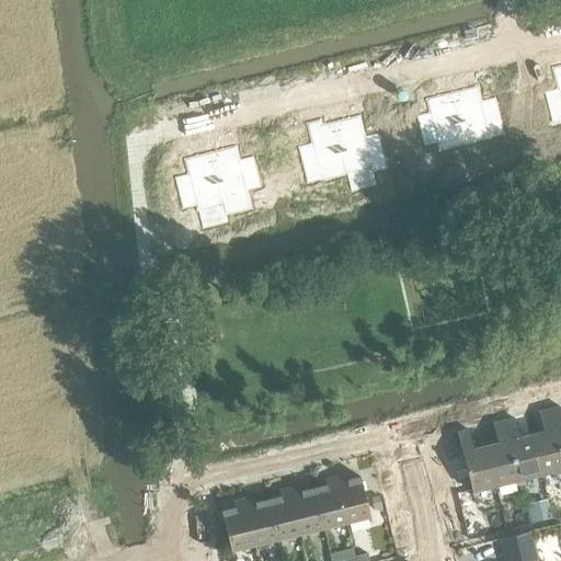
[(557,90),(544,92),(551,122),(560,119),(560,66),(551,69),(557,90)]
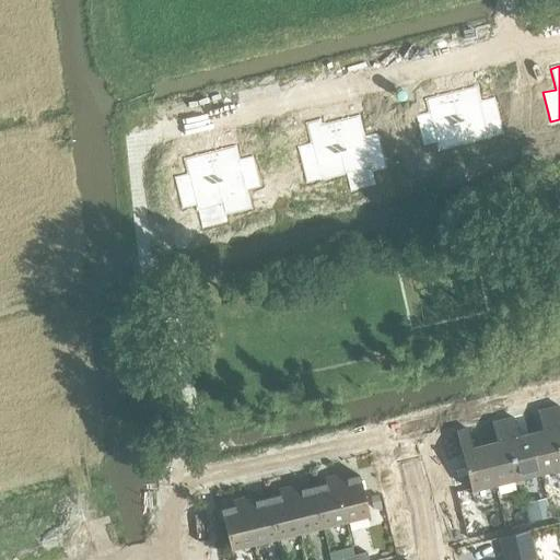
[(477,86),(452,93),(464,144),(490,138),(489,132),(501,129),(493,100),(481,103),(477,86)]
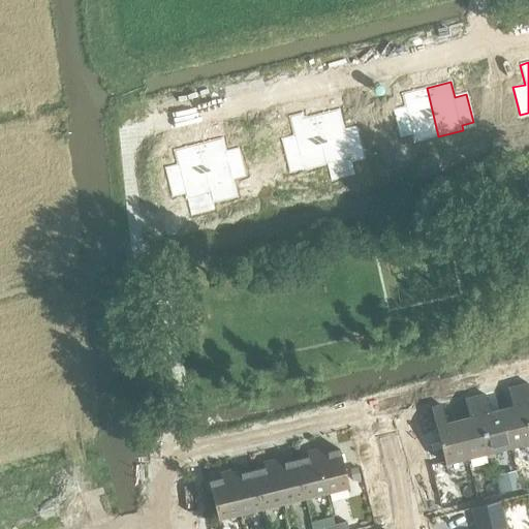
[(406,107),(394,110),(401,137),(412,135),(414,143),(438,136),(427,88),(402,94),(406,107)]
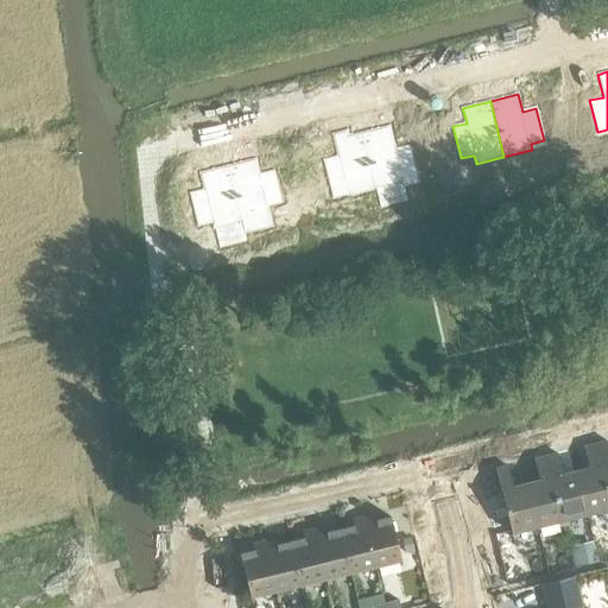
[(392,126),(363,133),(378,189),(419,178),(411,145),(398,149),(392,126)]
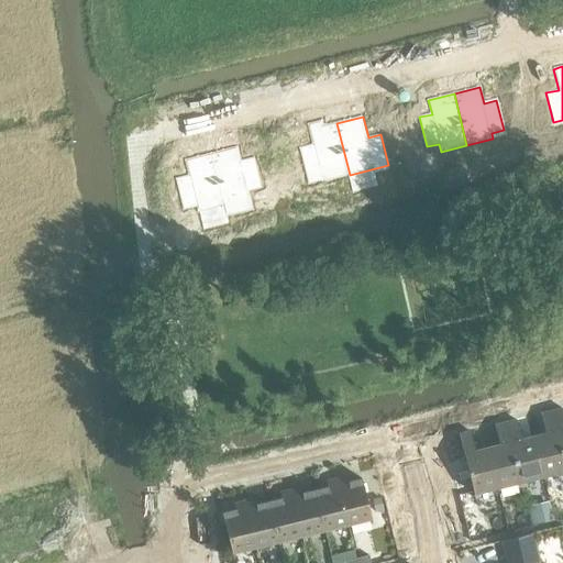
[(316,146),(302,150),(310,179),(322,176),(324,181),(350,175),(337,123),(326,127),(324,121),(310,124),(316,146)]
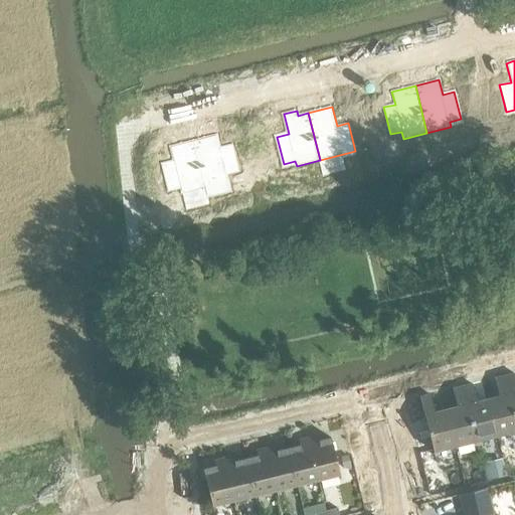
[(220,135),(195,141),(207,188),(232,182),(230,175),(241,172),(234,145),(223,148),(220,135)]
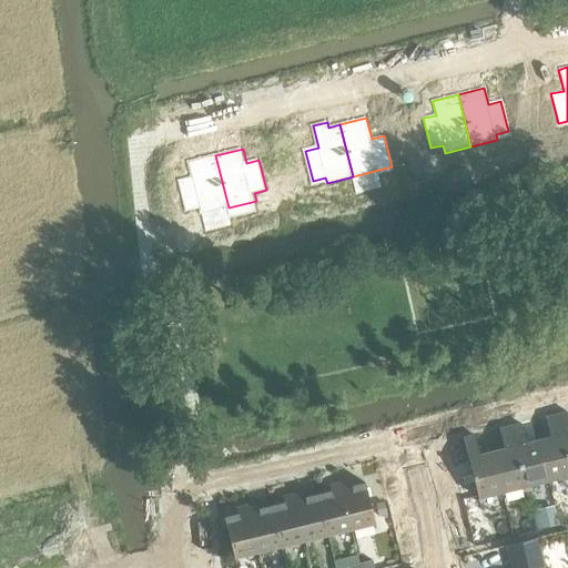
[(194,179),(182,182),(190,212),(202,209),(204,214),(229,208),(215,155),(191,162),(194,179)]
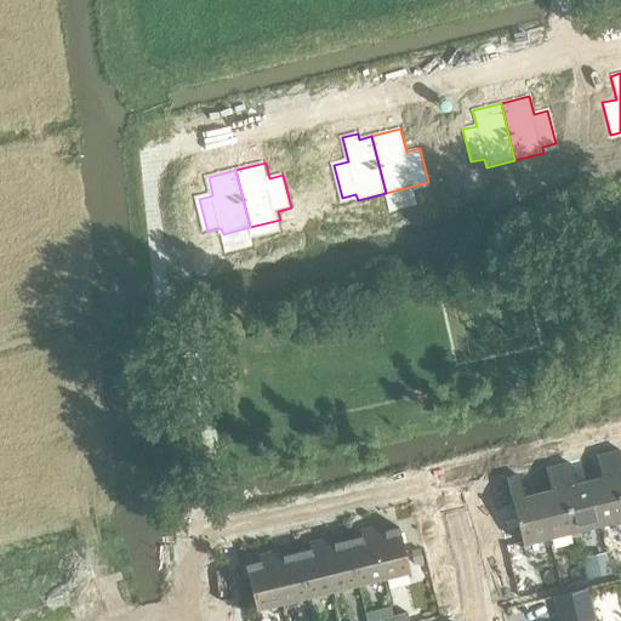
[(620,455),(620,450),(608,453),(620,508),(620,455)]
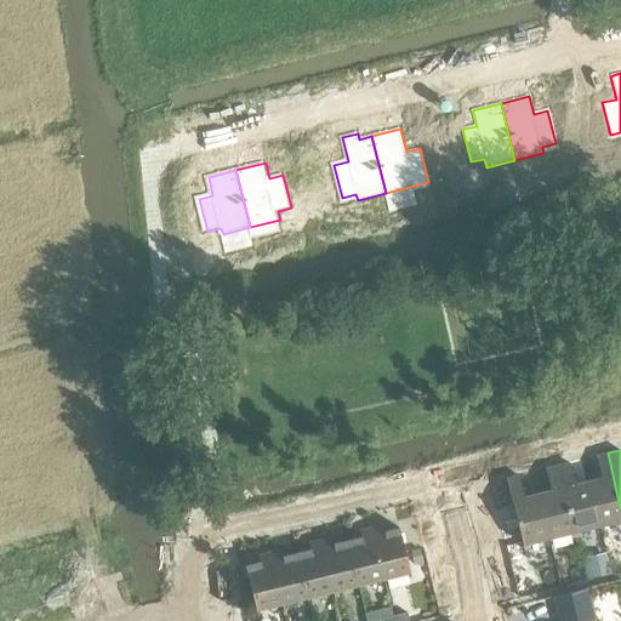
[(620,525),(620,524),(620,508),(608,453),(596,456),(600,477),(587,480),(598,525),(620,519),(620,525)]
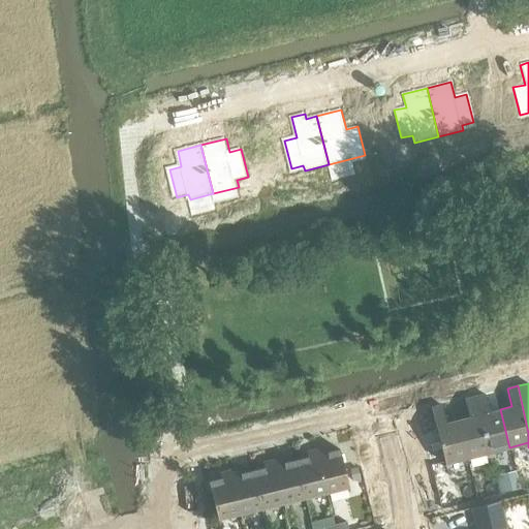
[(485,394),(474,397),(489,457),(492,456),(491,452),(509,447),(500,409),(489,412),(485,394)]
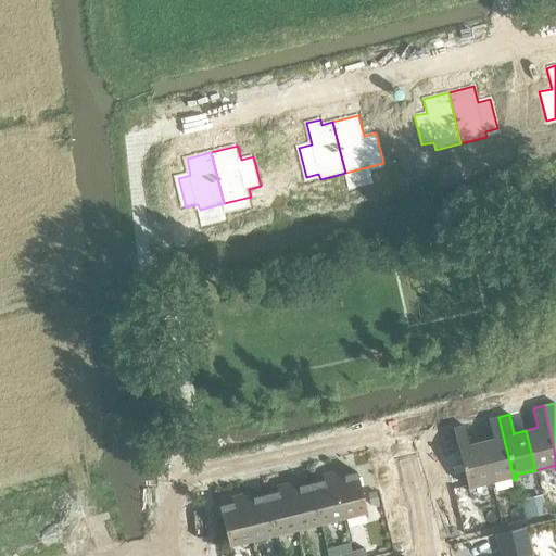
[(510,481),(514,480),(498,417),(488,419),(492,439),(480,441),(490,481),(509,477),(510,481)]
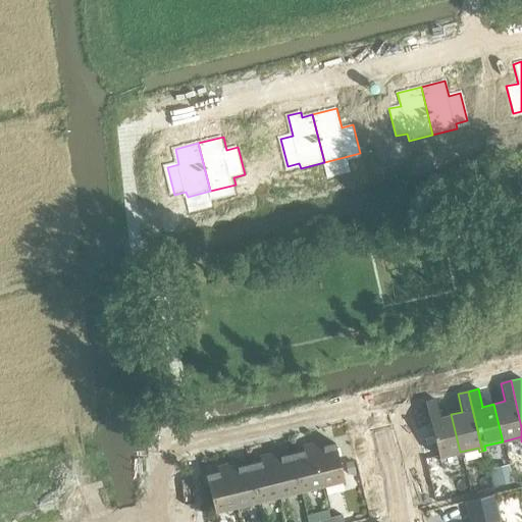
[(442,457),(460,452),(451,414),(439,417),(435,400),(425,402),(439,462),(444,461),(442,457)]
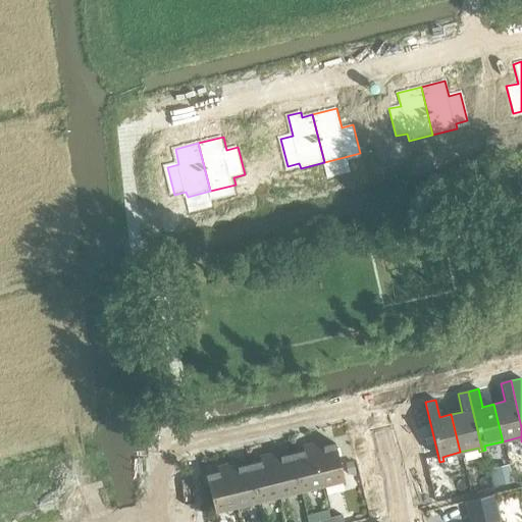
[(321,440),(311,442),(322,486),(344,480),(334,442),(322,446),(321,440)]
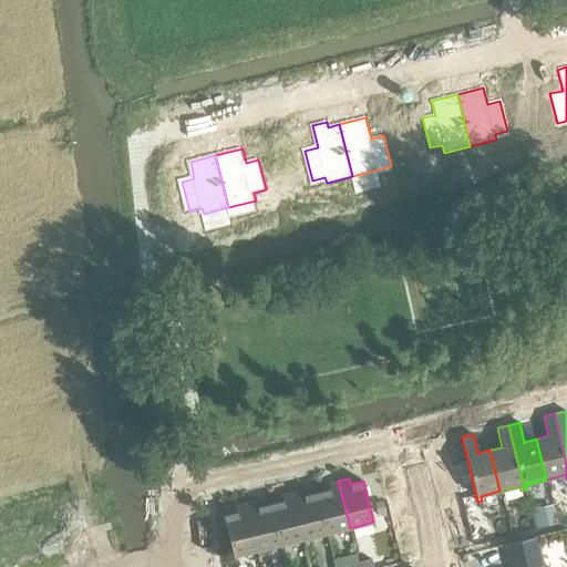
[(328,484),(329,490),(316,493),(327,534),(350,528),(338,481),(328,484)]
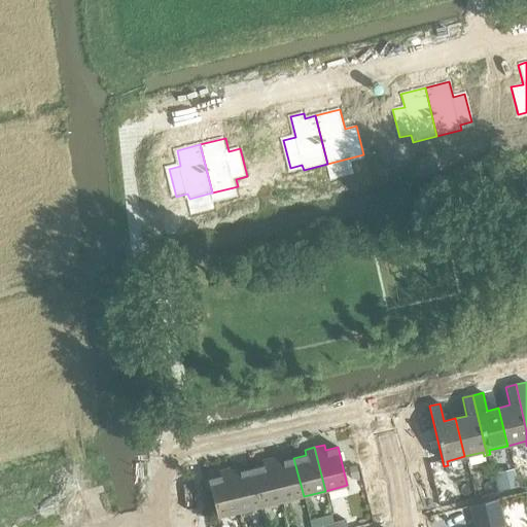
[(281,456),(271,458),(282,501),(304,496),(293,458),(282,460),(281,456)]
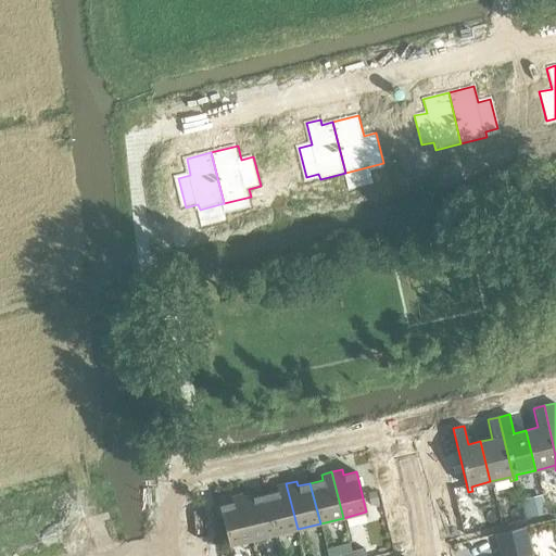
[(276,485),(277,491),(264,494),(275,534),(298,529),(286,483),(276,485)]
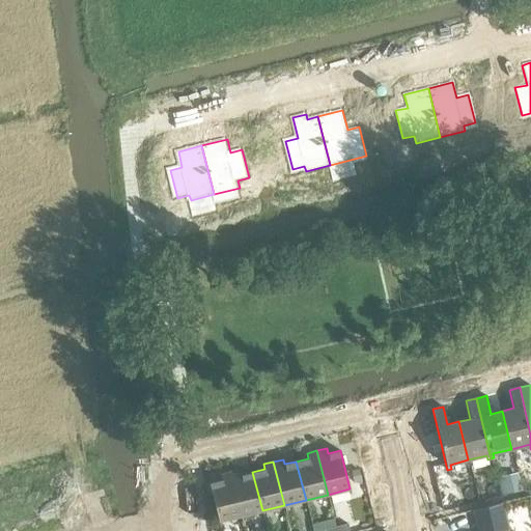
[(359,468),(352,470),(354,482),(362,481),(359,468)]
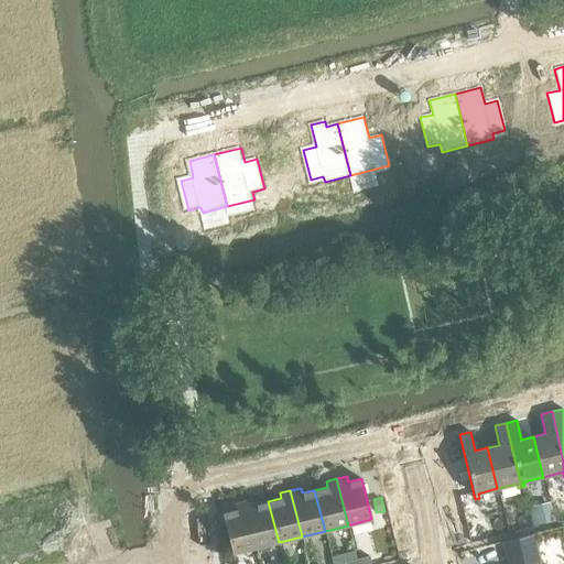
[(255,499),(243,501),(256,548),(279,542),(268,501),(256,505),(255,499)]
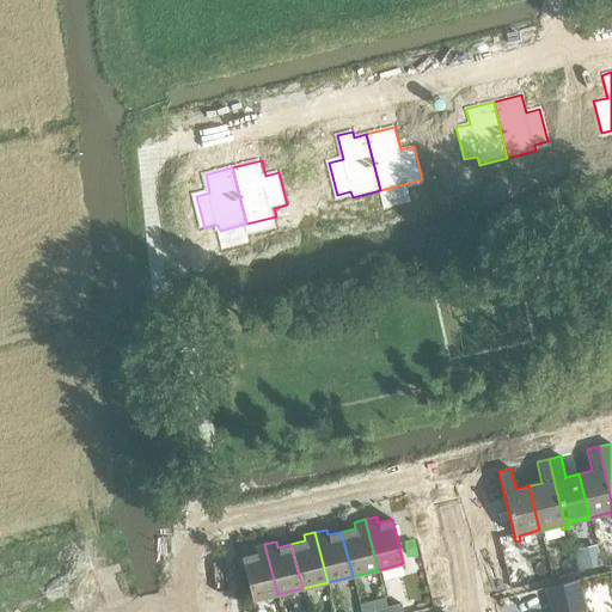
[(251,601),(277,594),(264,544),(254,546),(255,552),(240,556),(251,601)]
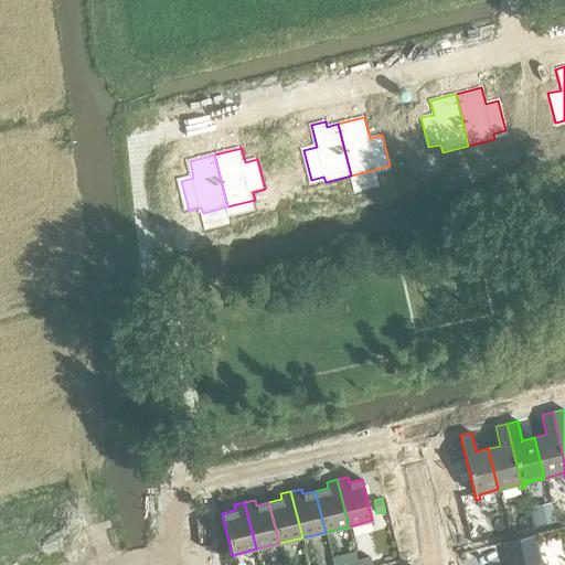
[(551,502),(529,508),(534,528),(555,522),(551,502)]
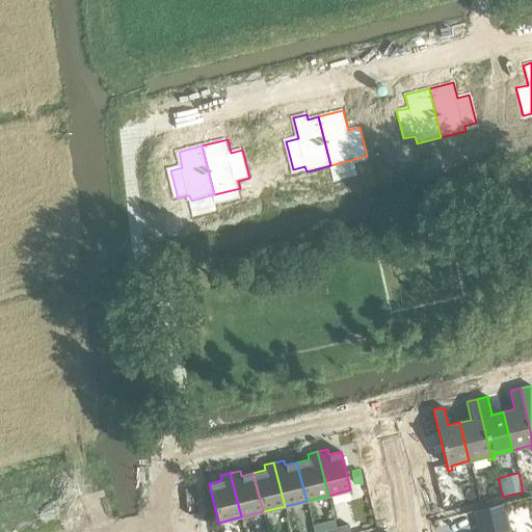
[(505,517),(502,505),(474,512),(477,525),(505,517)]
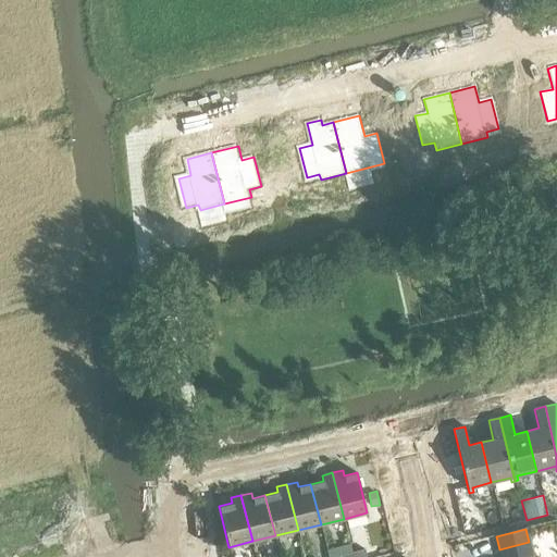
[(499,549),(500,556),(525,556),(532,556),(529,542),(499,549)]
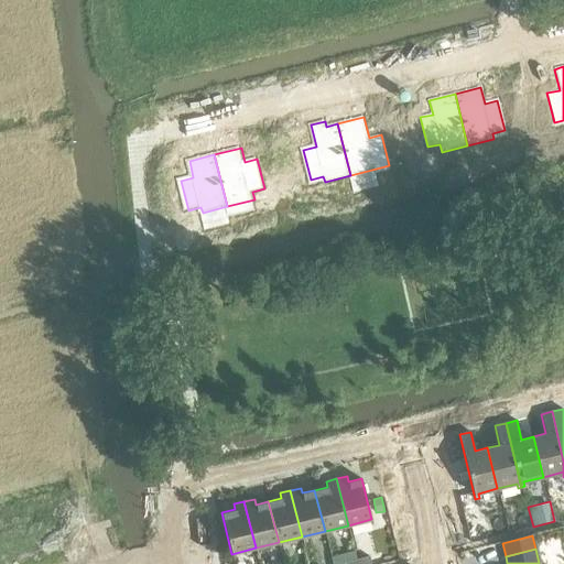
[(354,551),(331,556),(333,563),(357,563),(356,559),(355,559),(354,551)]
